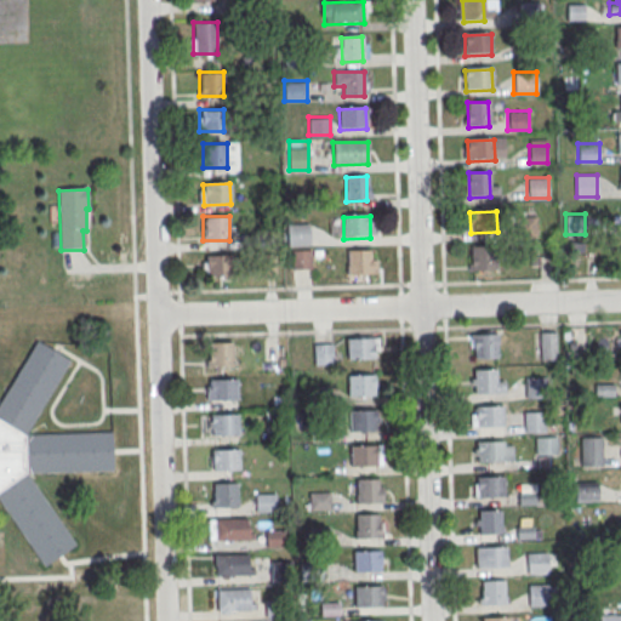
[(536,216),(520,216),(520,235),(536,235),(536,216)]
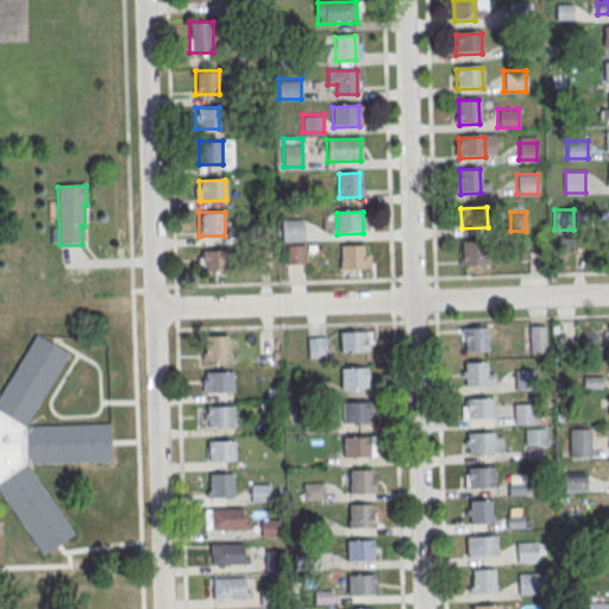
[(282,239),(303,239),(303,219),(282,219),(282,239)]
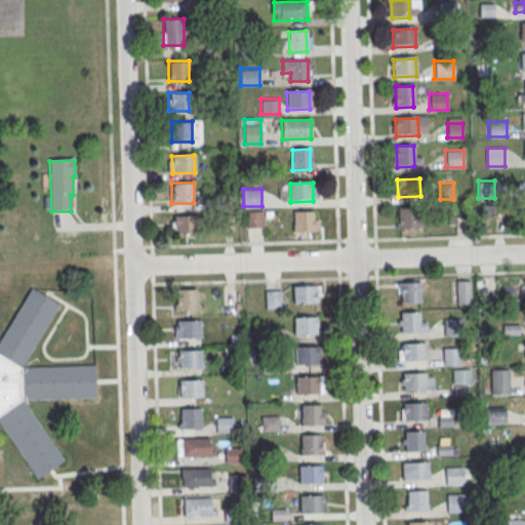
[(400,209),(417,209),(417,230),(400,231),(400,209)]
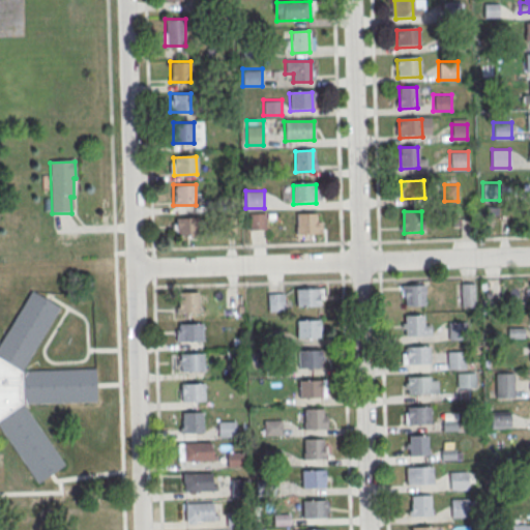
[(247,229),(265,229),(265,213),(247,213),(247,229)]
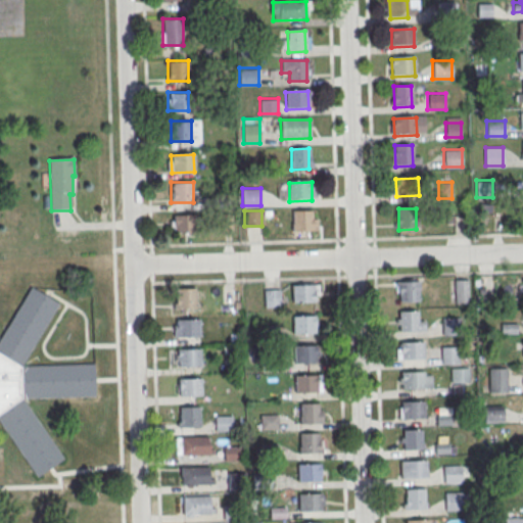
[(293,211),(311,211),(312,232),(293,232),(293,211)]
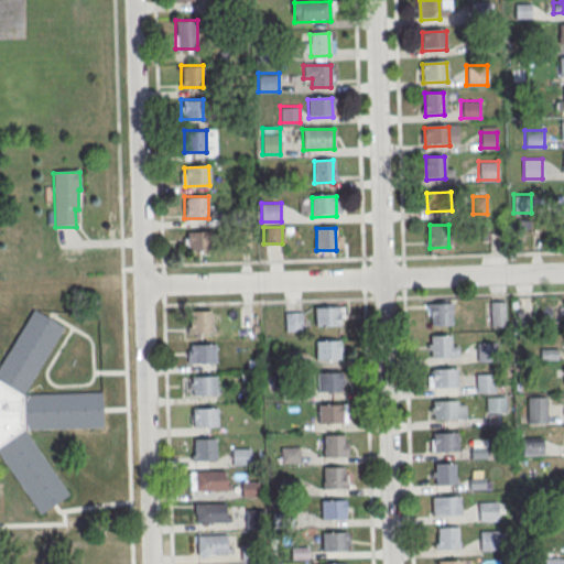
[(185,250),(208,250),(208,231),(185,231),(185,250)]
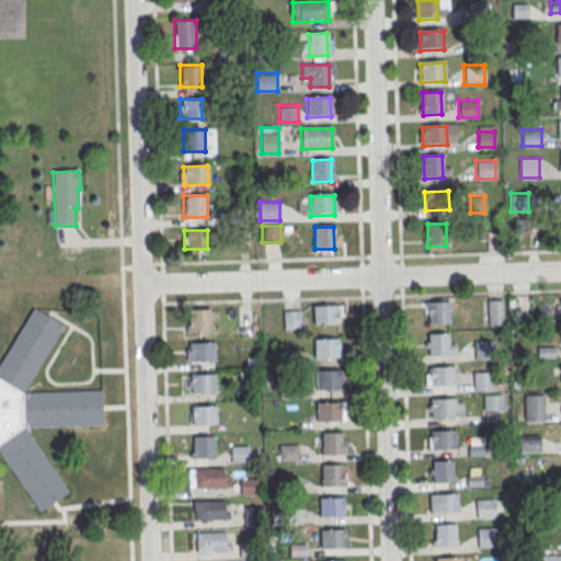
[(502,323),(502,299),(488,299),(488,323),(502,323)]
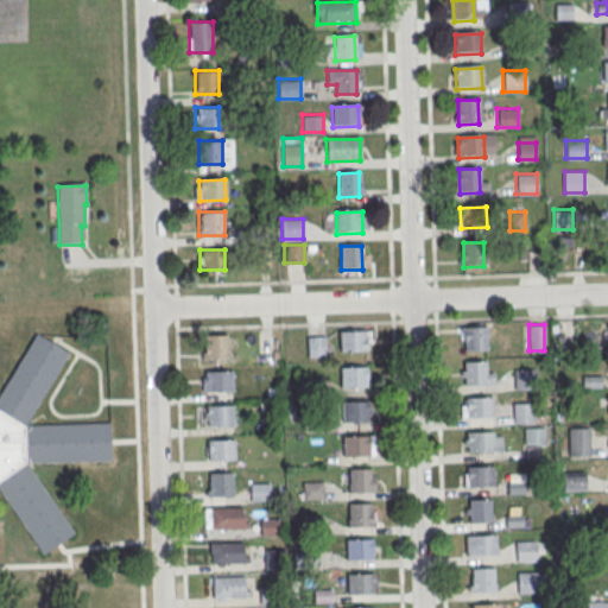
[(466,327),(486,325),(487,348),(467,349),(466,327)]
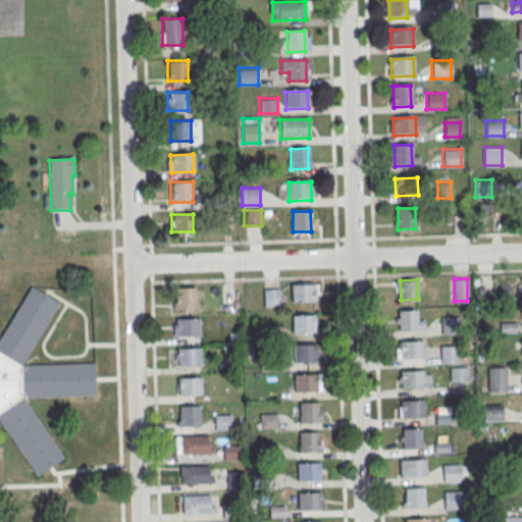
[(292,283),(313,282),(314,300),(292,301),(292,283)]
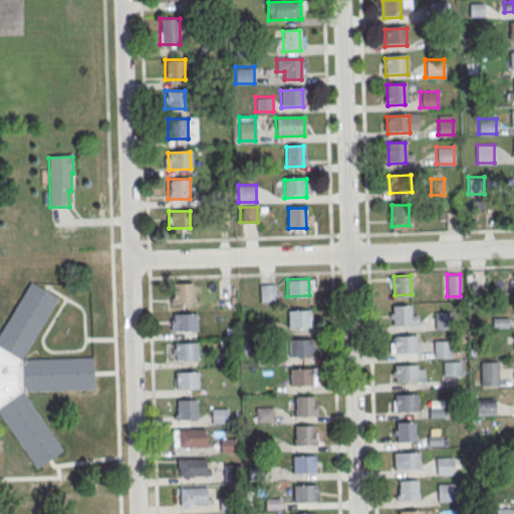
[(0,418),(37,468),(55,454),(31,391),(92,390),(91,357),(25,358),(54,294),(26,281),(0,338),(0,418)]
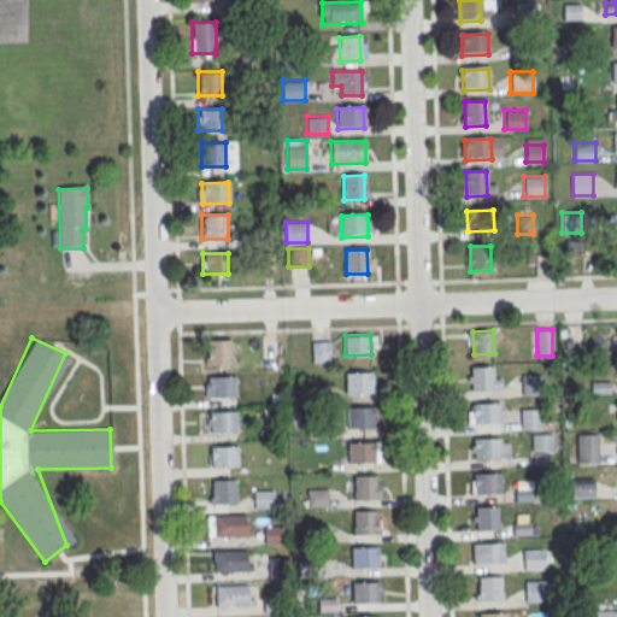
[(206,364),(231,363),(230,339),(206,339),(206,364)]
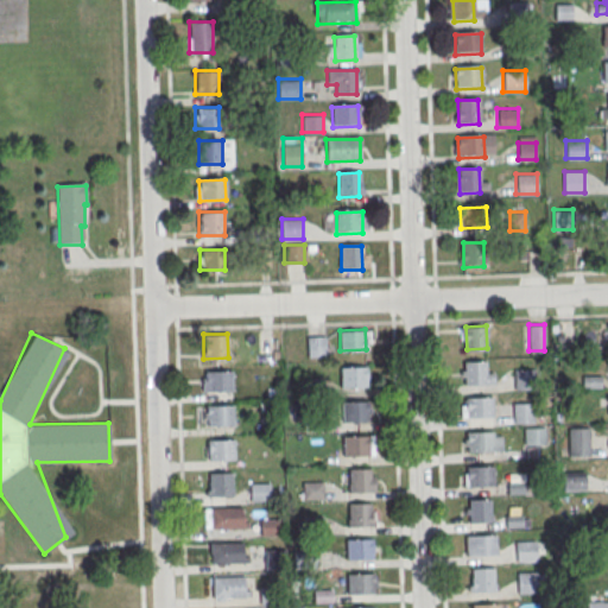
[(327,356),(327,336),(306,336),(306,356),(327,356)]
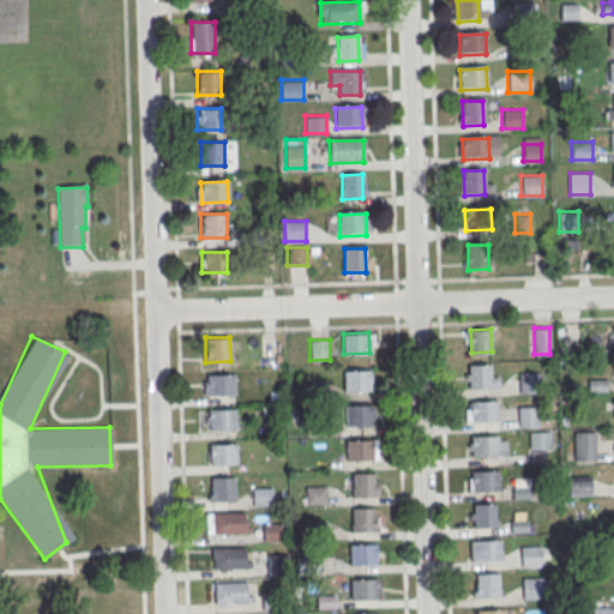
[(469,365),(489,363),(491,386),(470,387),(469,365)]
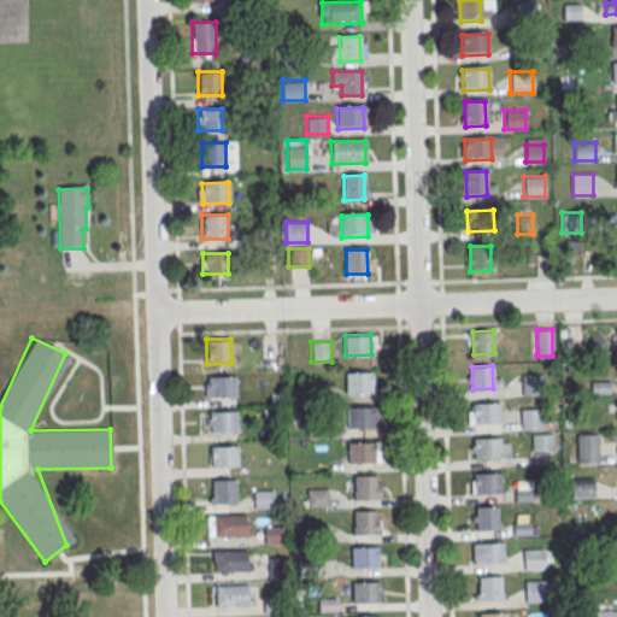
[(345,372),(371,371),(372,392),(346,393),(345,372)]
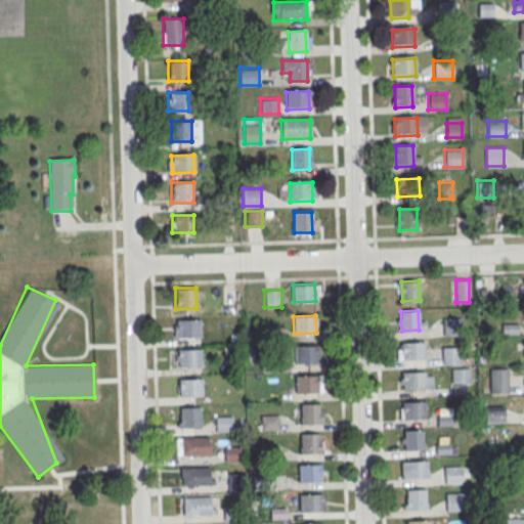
[(461,317),(443,317),(443,334),(461,334),(461,317)]
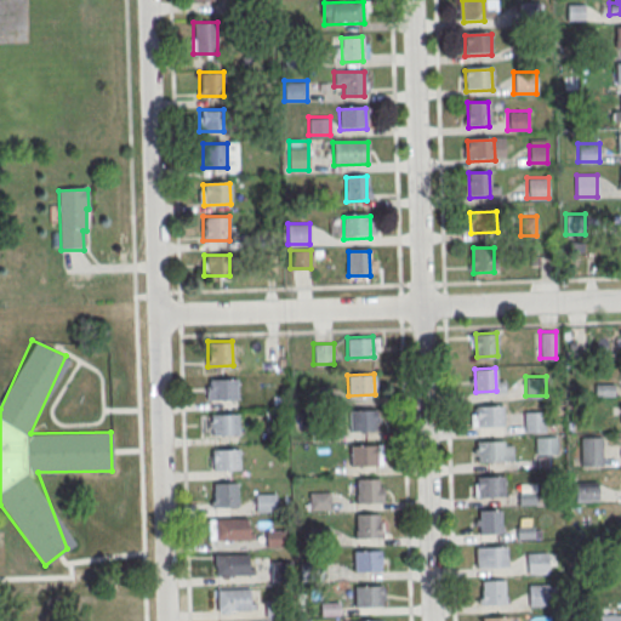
[(210,379),(237,377),(238,398),(211,399),(210,379)]
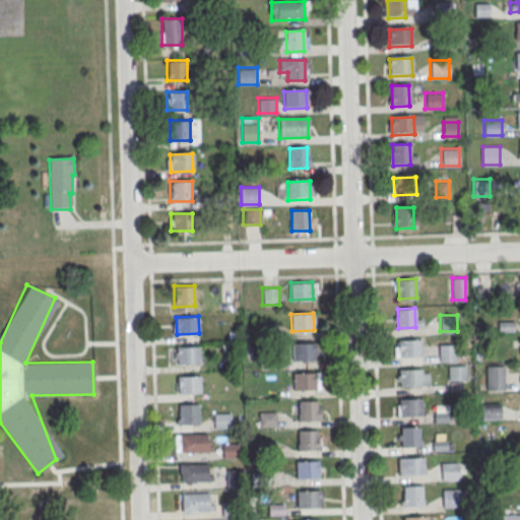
[(498,331),(513,331),(513,321),(498,321),(498,331)]
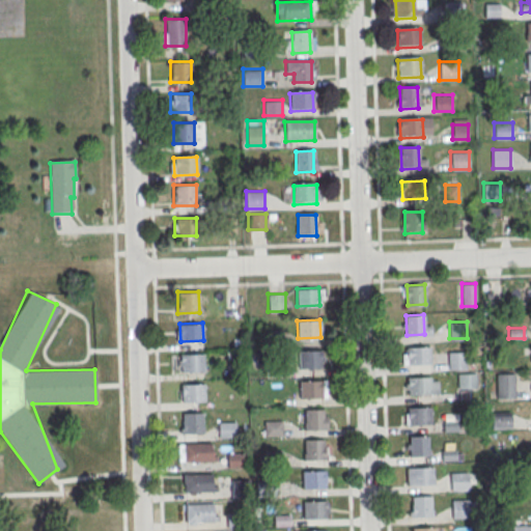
[(407,346),(429,346),(429,363),(407,364),(407,346)]
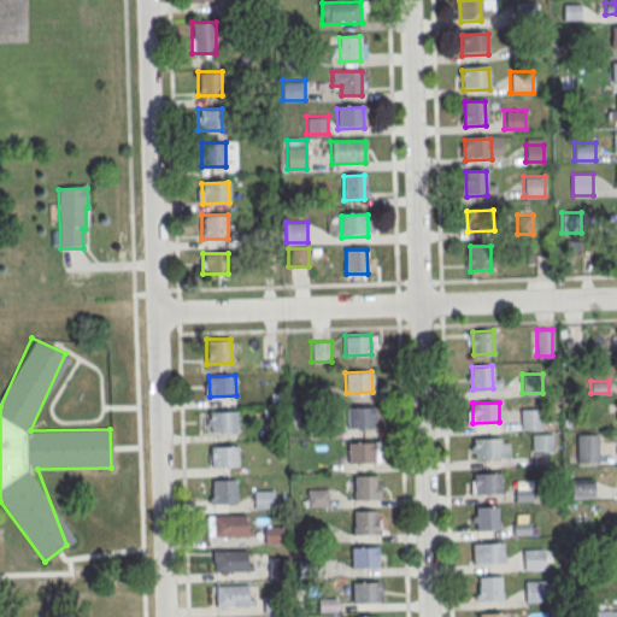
[(346,407),(372,406),(374,427),(347,428),(346,407)]
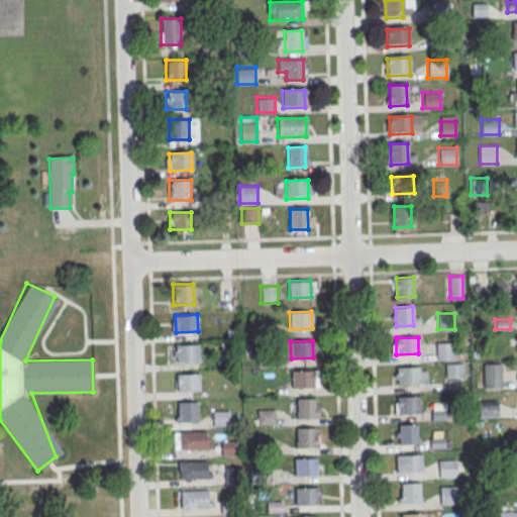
[(435,358),(453,358),(453,342),(435,342),(435,358)]
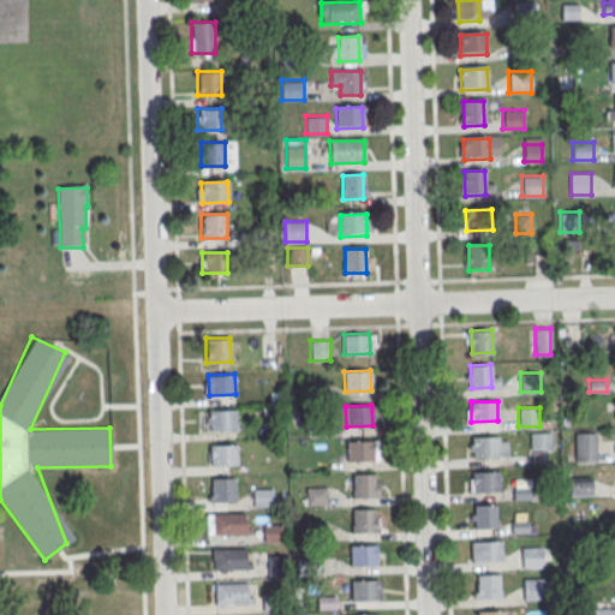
[(209,410),(236,408),(237,430),(210,430),(209,410)]
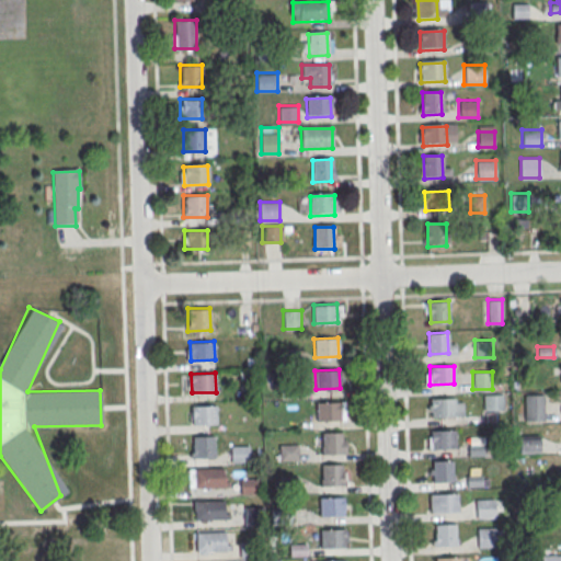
[(484,393),(484,411),(503,411),(503,393),(484,393)]
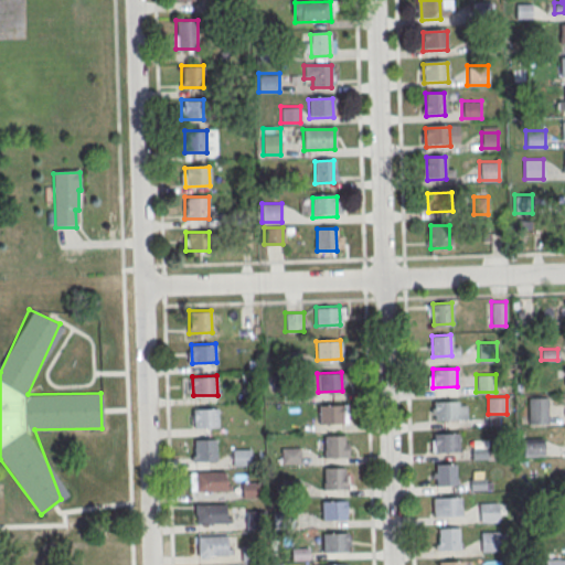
[(546,396),(528,396),(528,423),(546,423),(546,396)]
